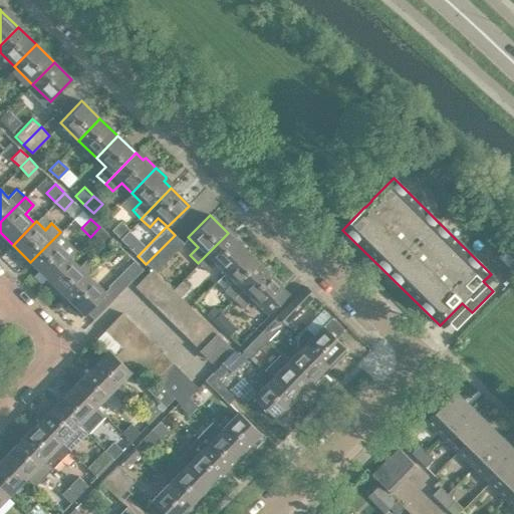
[(119,239),(129,230),(119,221),(110,230),(119,239)]
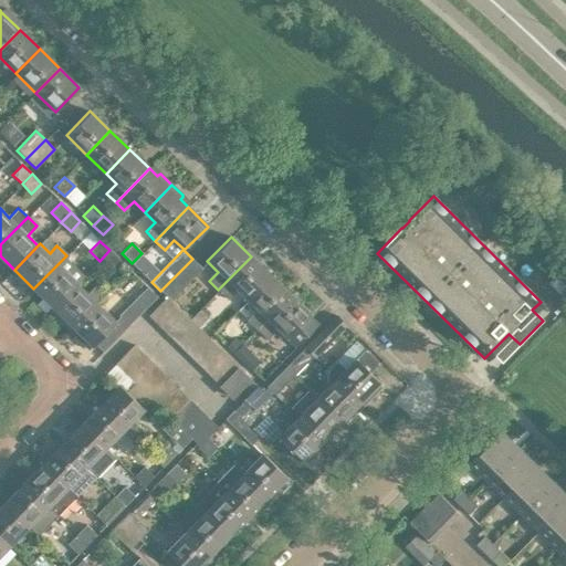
[(109,270),(119,260),(109,250),(100,261),(109,270)]
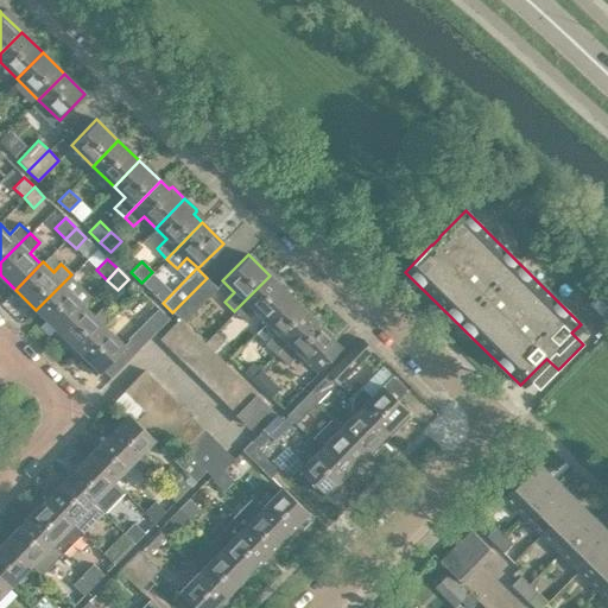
[(57,331),(82,305),(90,297),(70,276),(36,310),(57,331)]
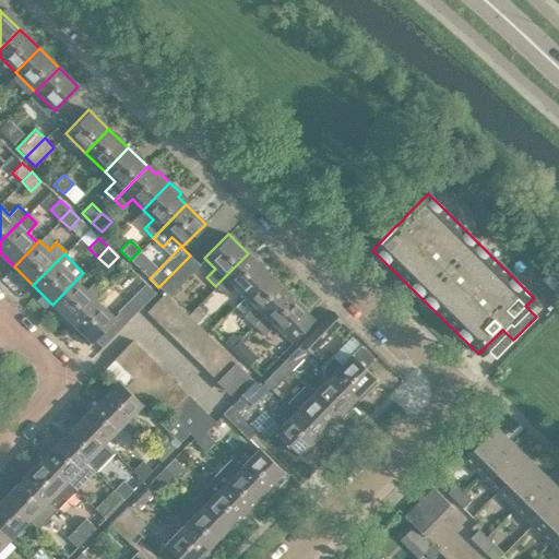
[(266,272),(248,253),(215,286),(224,296),(234,286),(244,296),(266,272)]
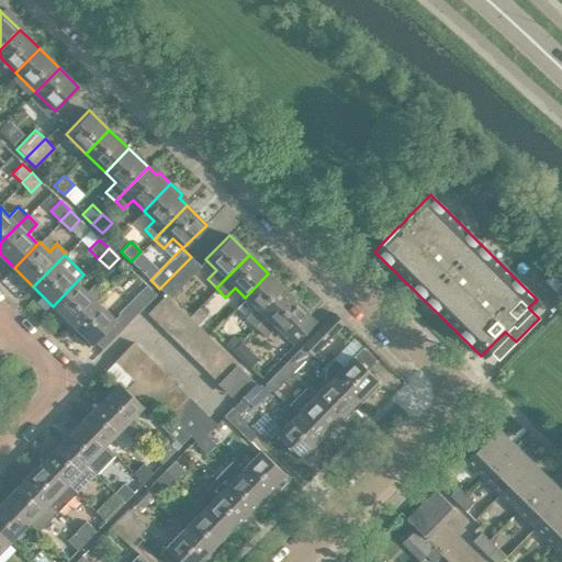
[(169,299),(173,293),(201,266),(191,257),(159,289),(165,294),(169,299)]
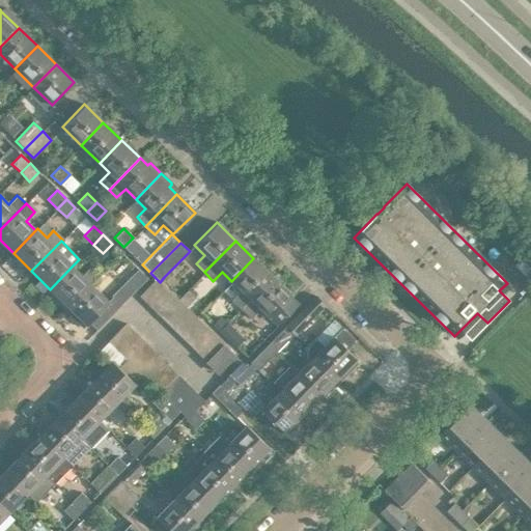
[(272,276),(253,258),(231,281),(243,291),(232,302),(241,309),(272,276)]
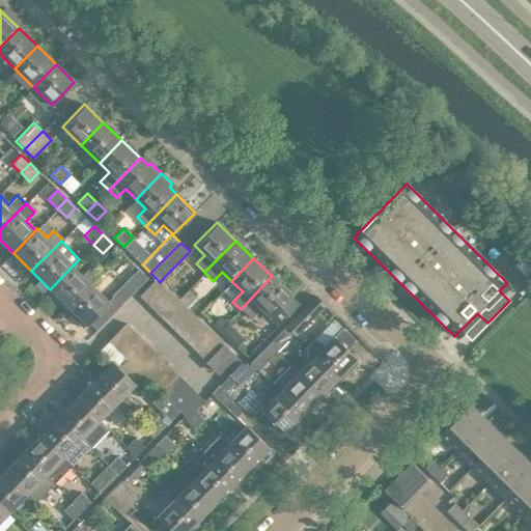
[(67,307),(90,284),(99,276),(91,269),(83,277),(72,267),(50,289),(47,292),(57,303),(60,300),(67,307)]
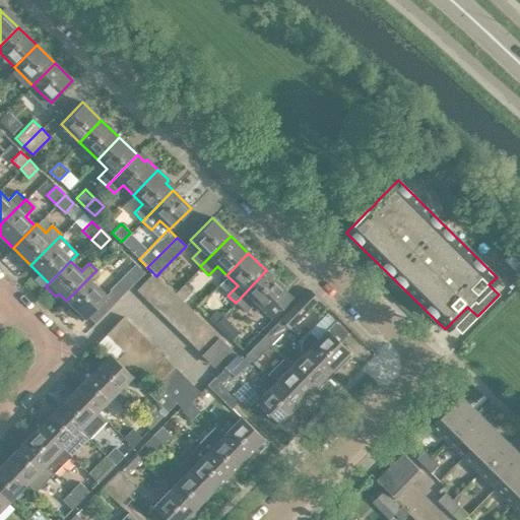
[(118,299),(143,272),(134,263),(105,295),(88,278),(66,301),(73,308),(70,311),(81,321),(83,318),(84,318),(86,316),(94,323),(118,299)]
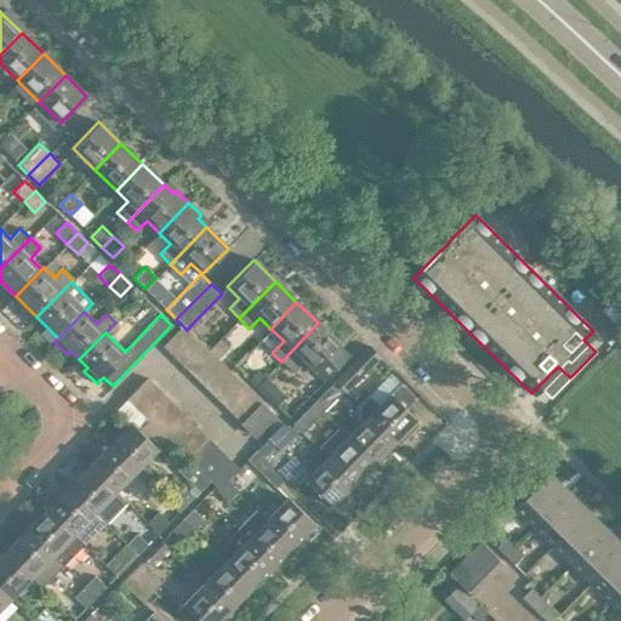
[(303,360),(314,371),(324,381),(348,355),(339,346),(340,345),(318,323),(281,362),(292,372),(303,360)]
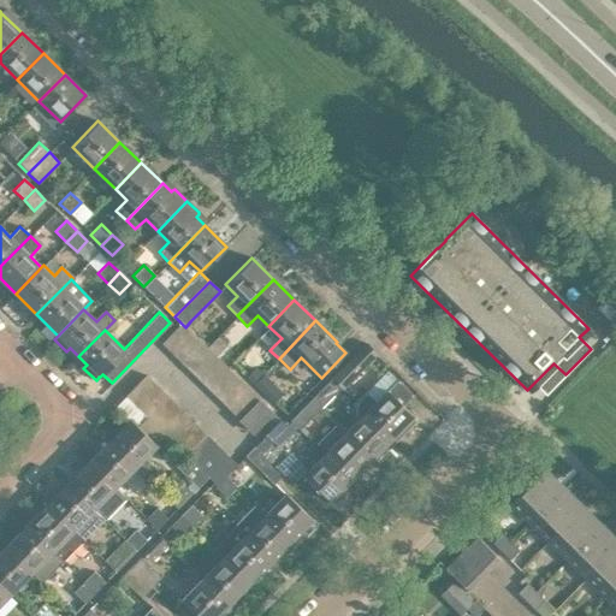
[(190,332),(185,327),(181,323),(160,343),(170,353),(190,332)]
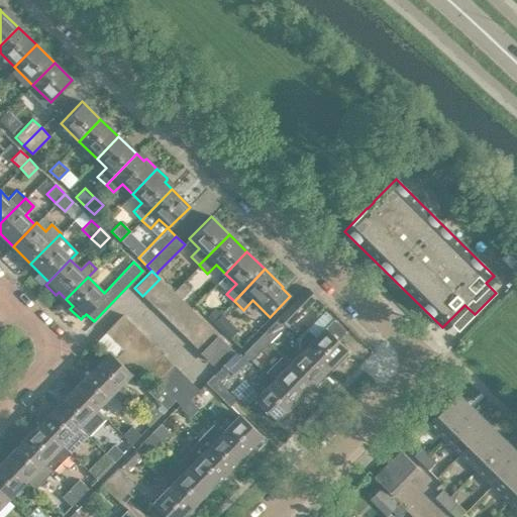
[(160,279),(142,296),(151,304),(168,287),(160,279)]
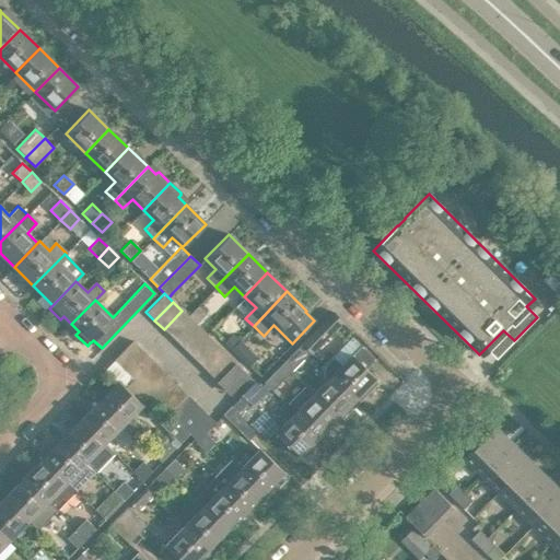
[(196,324),(200,319),(206,314),(198,306),(188,316),(191,319),(196,324)]
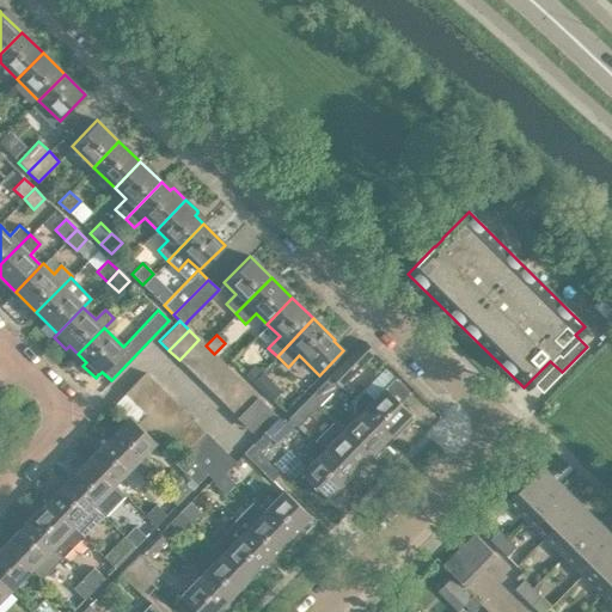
[(179,360),(189,369),(209,349),(206,346),(199,340),(179,360)]
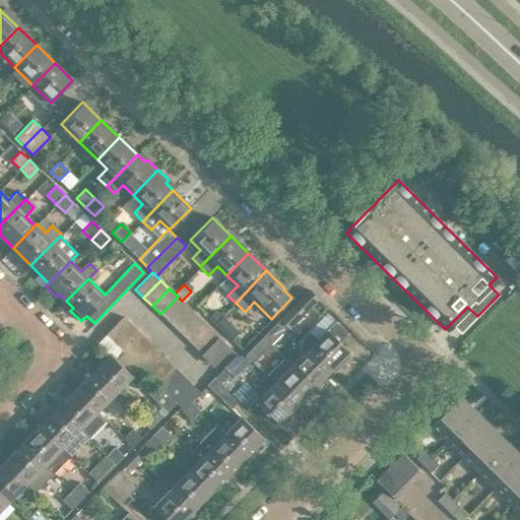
[(288,328),(306,310),(318,299),(309,289),(279,319),(288,328)]
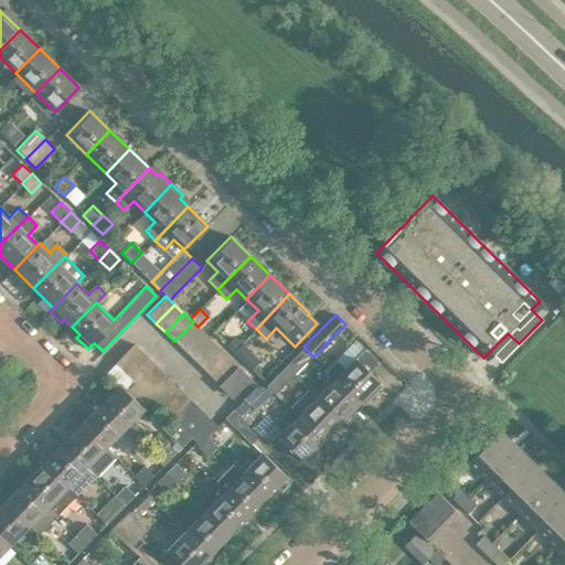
[(193,322),(174,341),(183,350),(202,331),(198,327),(193,322)]
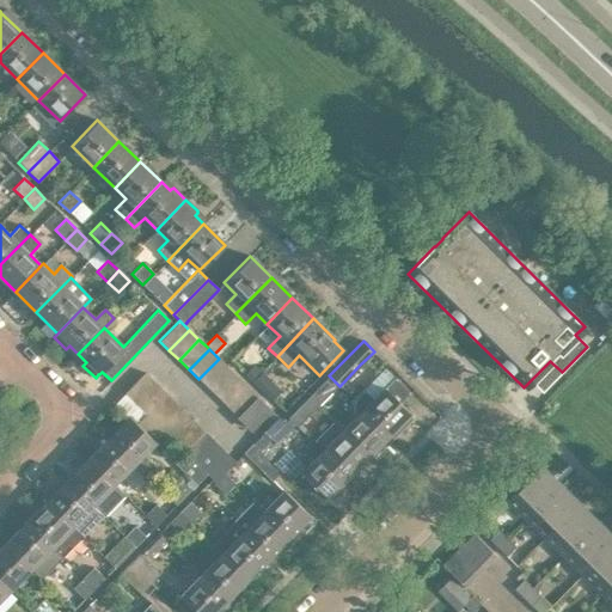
[(219,359),(199,379),(208,389),(228,368),(219,359)]
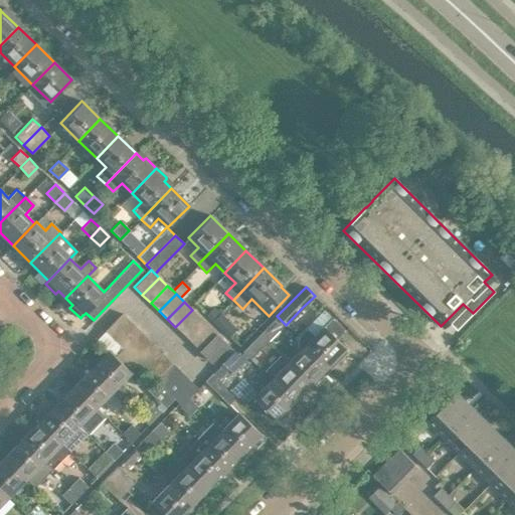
[(175,327),(183,335),(200,318),(192,310),(175,327)]
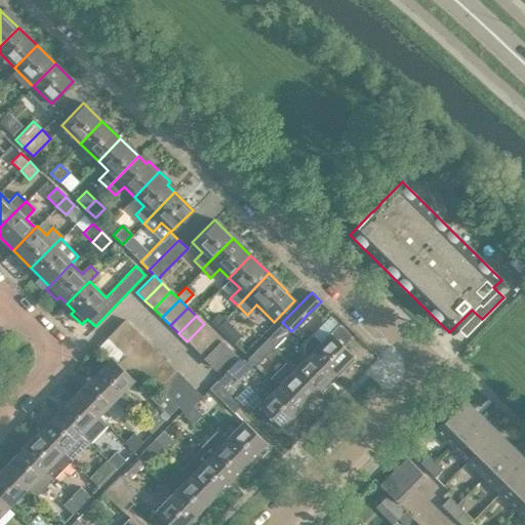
[(106,336),(112,342),(117,347),(121,352),(138,334),(123,319),(106,336)]
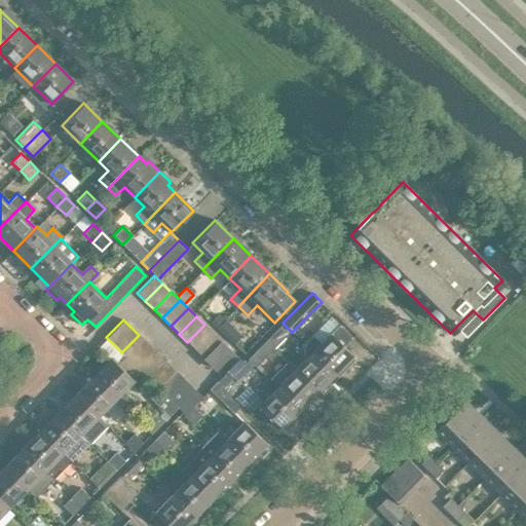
[(272,351),(280,342),(292,332),(283,323),(263,342),(272,351)]
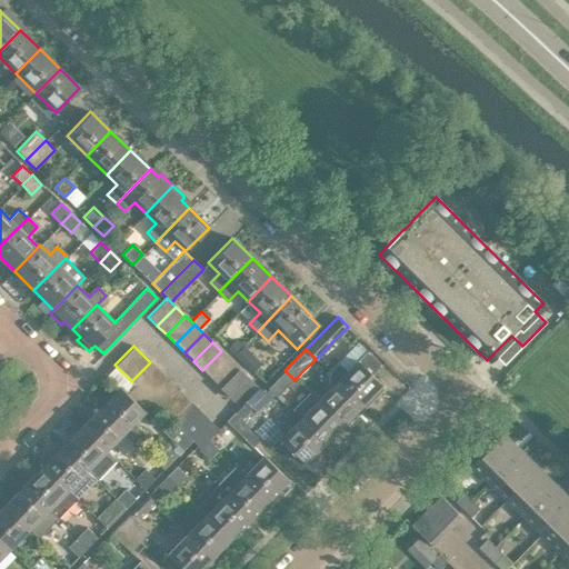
[(381,365),(366,350),(346,371),(336,361),(326,373),(335,382),(359,406),(369,396),(372,399),(382,389),(379,386),(381,383),(371,375),(381,365)]
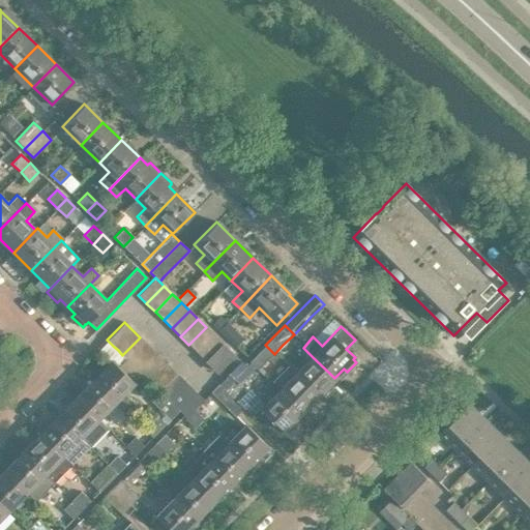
[(206,327),(188,345),(198,353),(214,335),(206,327)]
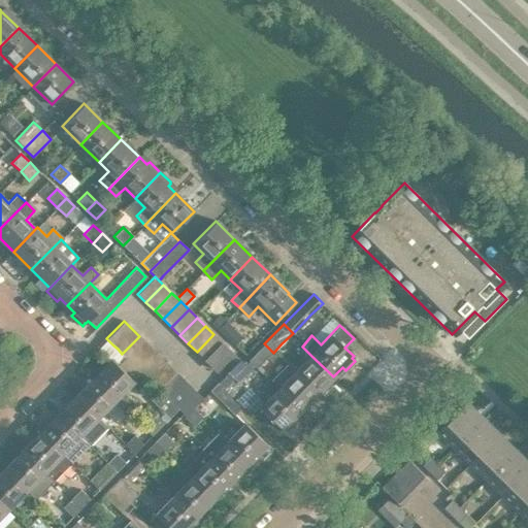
[(205,361),(222,343),(223,342),(213,334),(197,352),(205,361)]
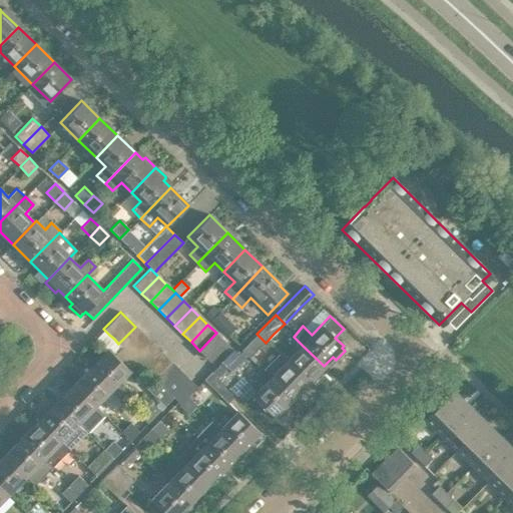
[(124,350),(127,353),(143,335),(135,327),(118,344),(124,350)]
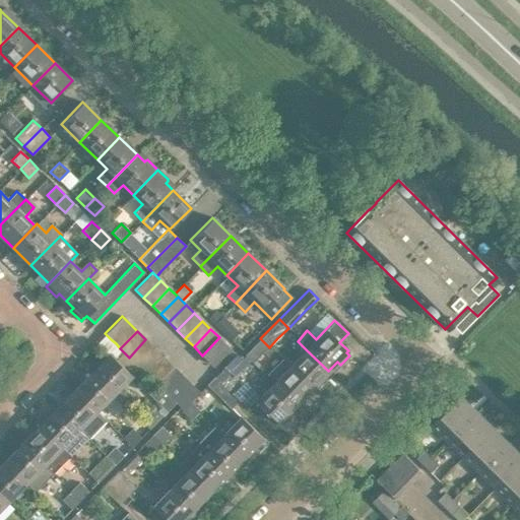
[(202,355),(212,366),(229,349),(218,338),(202,355)]
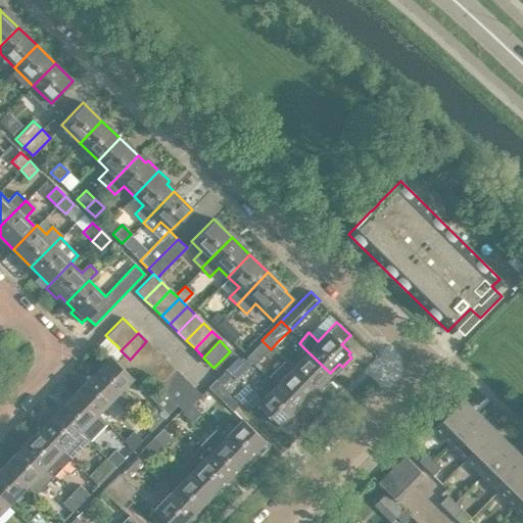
[(262,358),(271,349),(262,340),(253,349),(262,358)]
